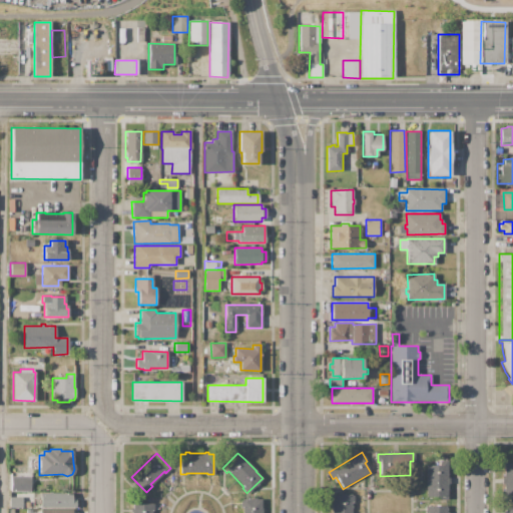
[(447,460),(447,499),(439,499),(440,496),(426,496),(426,464),(439,464),(439,460),(447,460)]
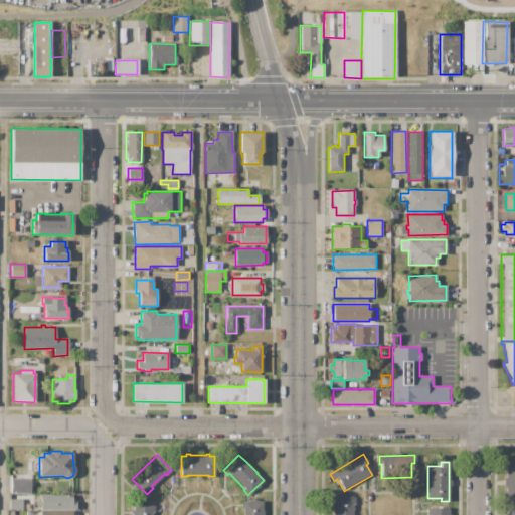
[(514,498),(506,498),(506,486),(504,486),(504,480),(506,480),(506,465),(513,465),(513,466),(514,466),(514,498)]
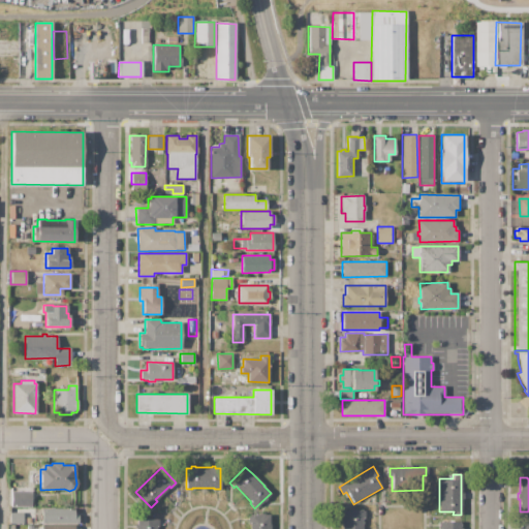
[(11,491),(32,491),(32,506),(11,506),(11,491)]
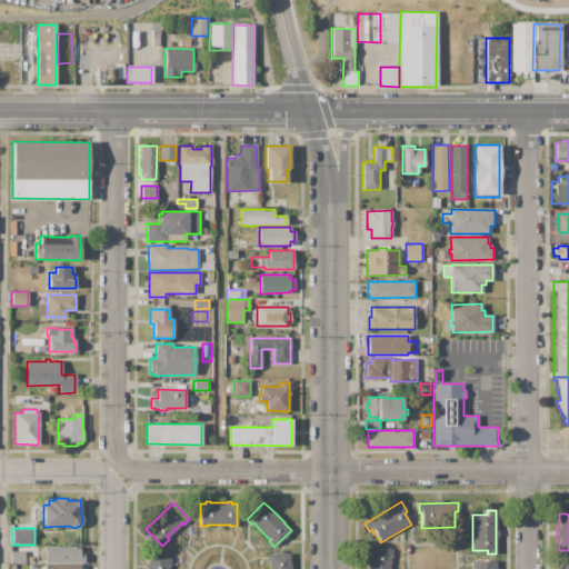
[(45,563),(45,547),(80,546),(80,555),(83,555),(85,562),(45,563)]
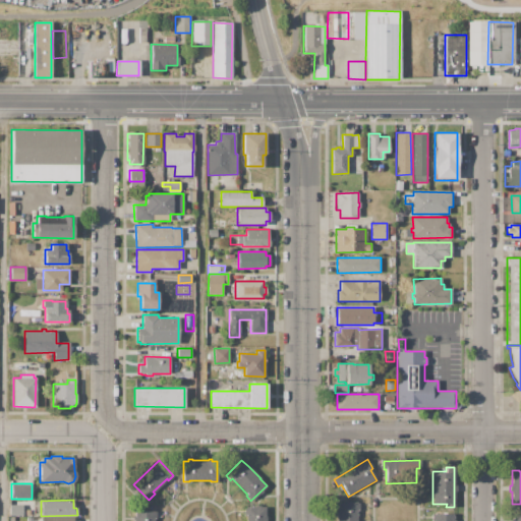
[(338,502),(344,502),(344,501),(349,501),(349,502),(356,502),(356,503),(359,503),(359,510),(356,510),(356,520),(337,520),(337,512),(338,512),(338,502)]
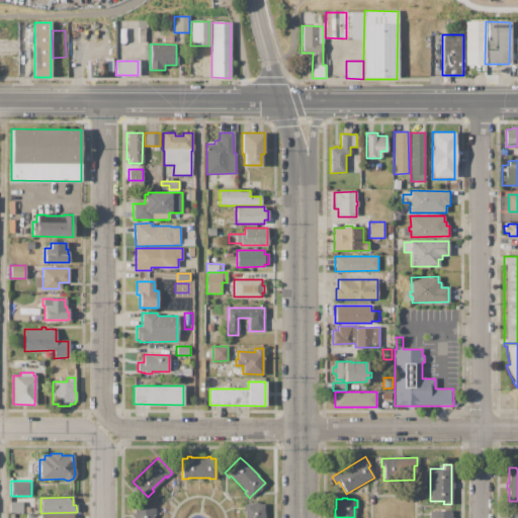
[(10,502),(22,502),(22,513),(10,513),(10,502)]
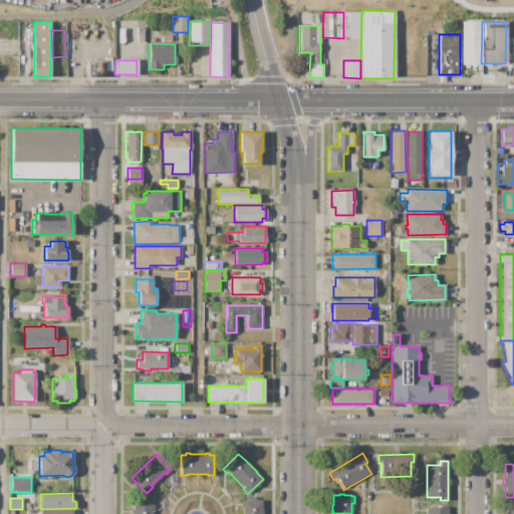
[(261,500),(261,509),(262,509),(262,513),(243,513),(243,509),(241,509),(241,501),(243,501),(243,500),(251,500),(251,499),(255,499),(255,500),(261,500)]
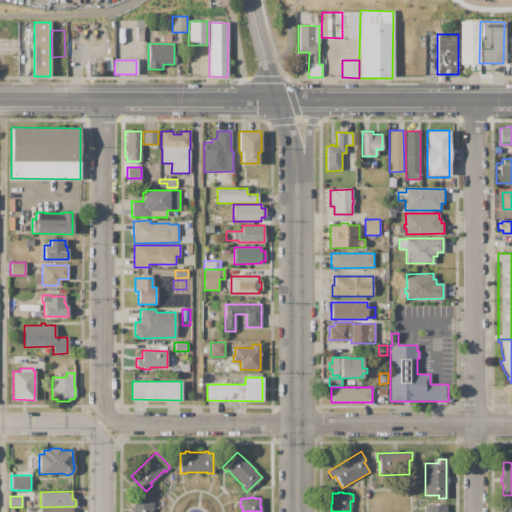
[(133,502),(153,502),(153,509),(150,509),(150,511),(131,511),(131,507),(133,507),(133,502)]
